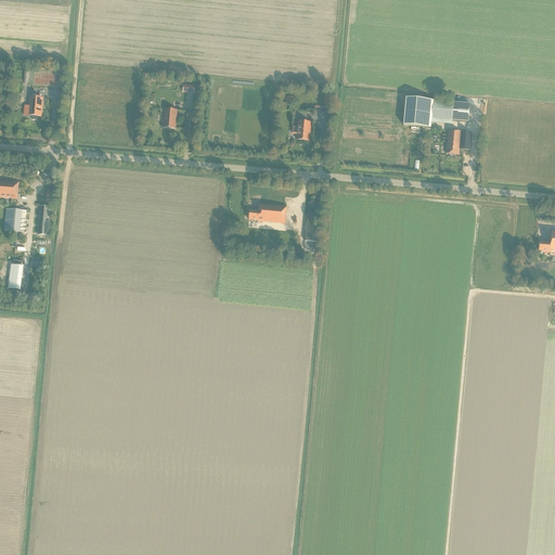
[(286,105),(294,105),(295,98),(287,97),(286,105)]
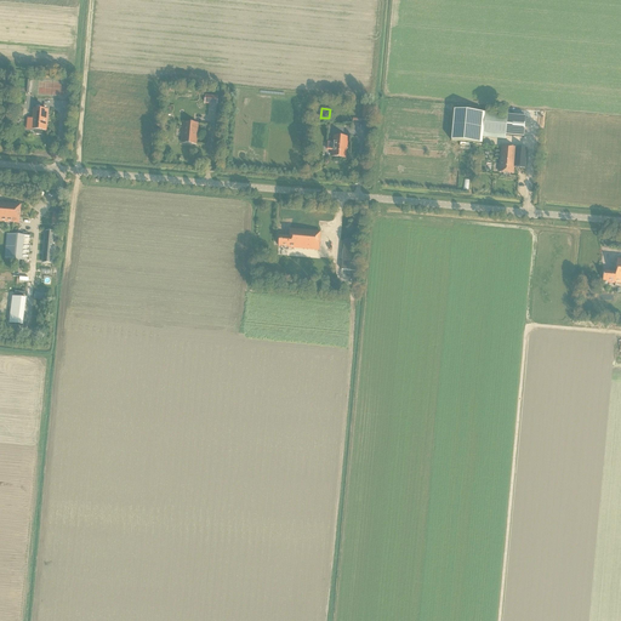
[(46,131),(49,110),(34,109),(32,130),(35,130),(35,134),(36,135),(41,135),(43,134),(43,131),(46,131)]
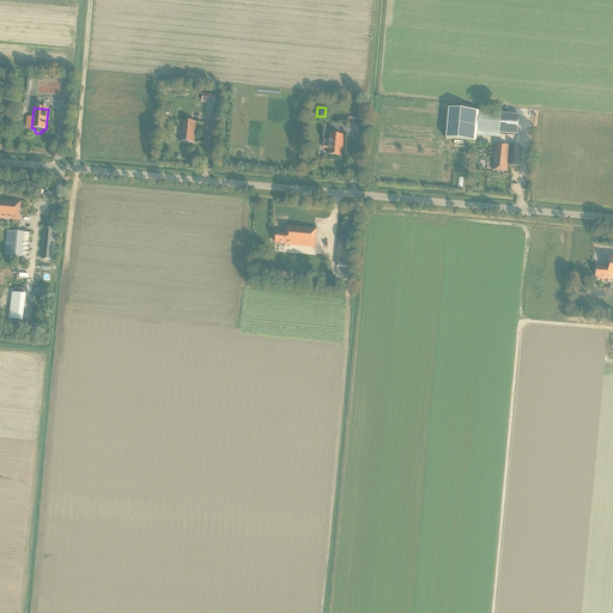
[(473,111),(449,109),(445,139),(471,141),(473,111)]
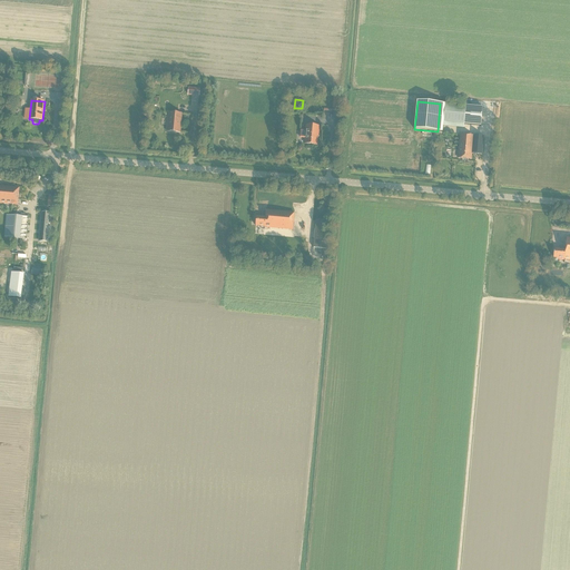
[(464,125),(467,106),(450,105),(450,102),(446,102),(444,123),(464,125)]
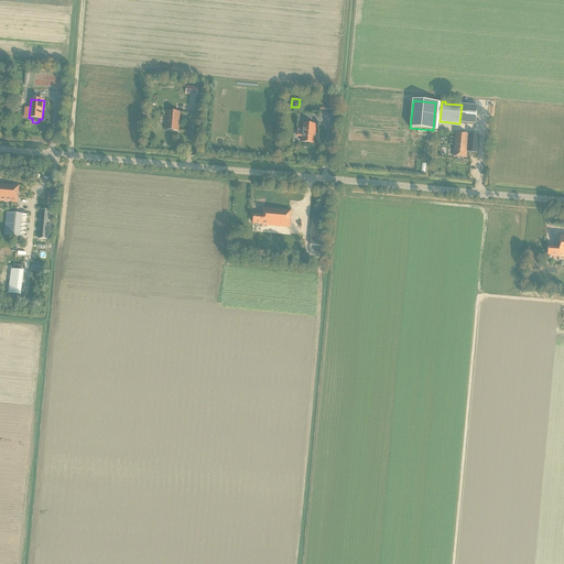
[(462,105),(459,123),(476,125),(478,106),(462,105)]
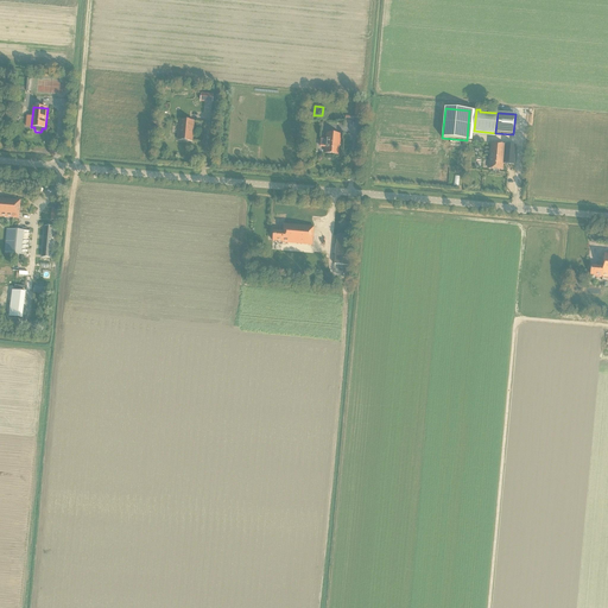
[(178,141),(192,141),(195,121),(181,120),(178,141)]
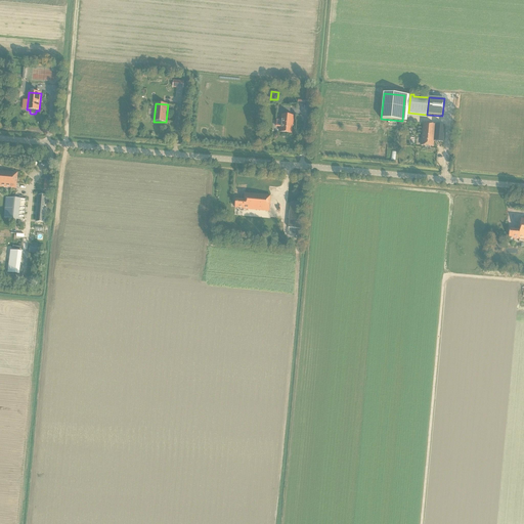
[(276,120),(276,126),(280,127),(280,132),(293,134),(294,116),(281,115),(281,120),(276,120)]
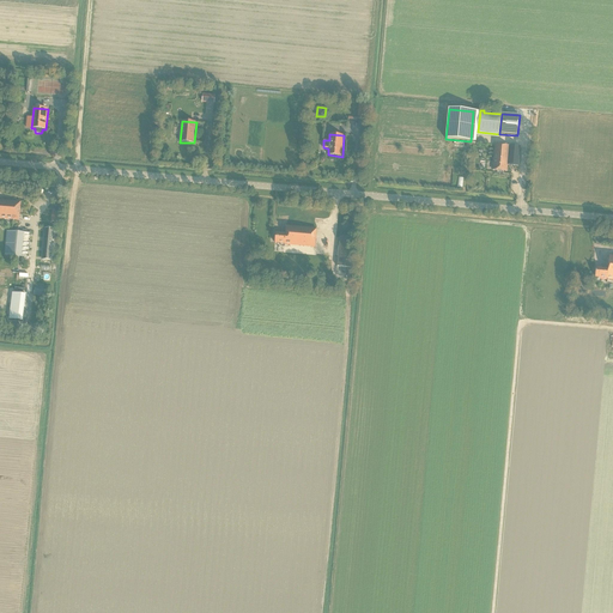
[(519,167),(521,146),(495,145),(493,170),(508,170),(508,165),(519,167)]
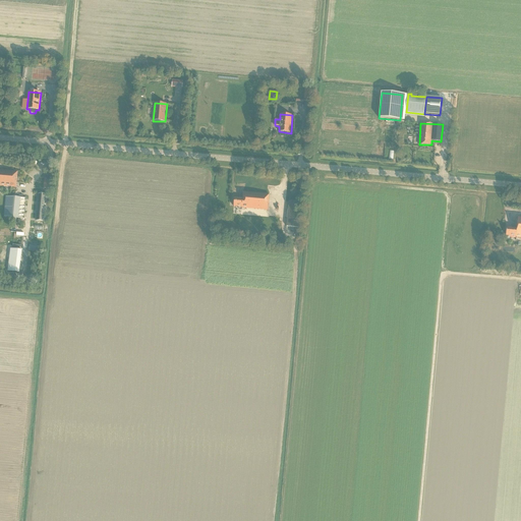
[(0,185),(16,187),(18,172),(2,170),(2,169),(0,168),(0,185)]
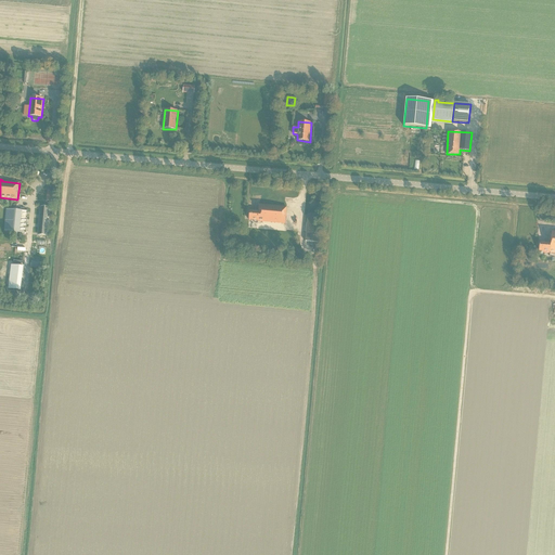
[(249,210),(249,220),(258,221),(258,222),(261,222),(285,224),(287,207),(259,205),(258,211),(249,210)]
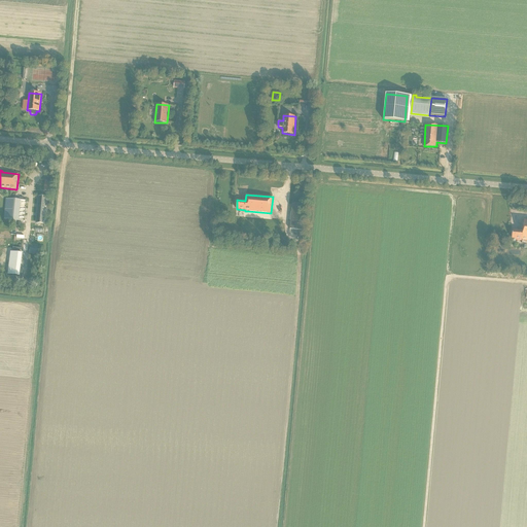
[(28,201),(10,199),(6,199),(4,219),(8,220),(26,221),(28,201)]
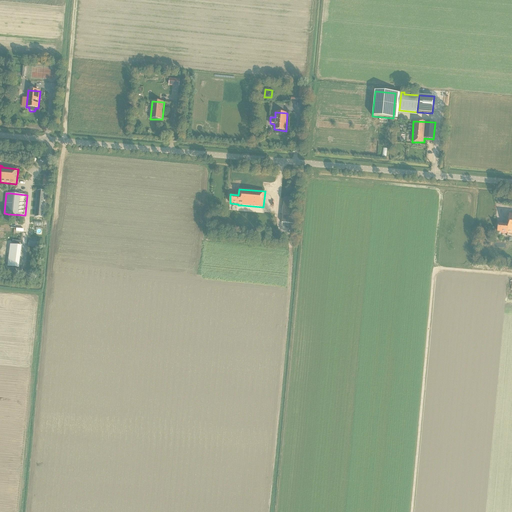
[(282,223),(294,224),(295,199),(290,199),(284,198),(282,223)]
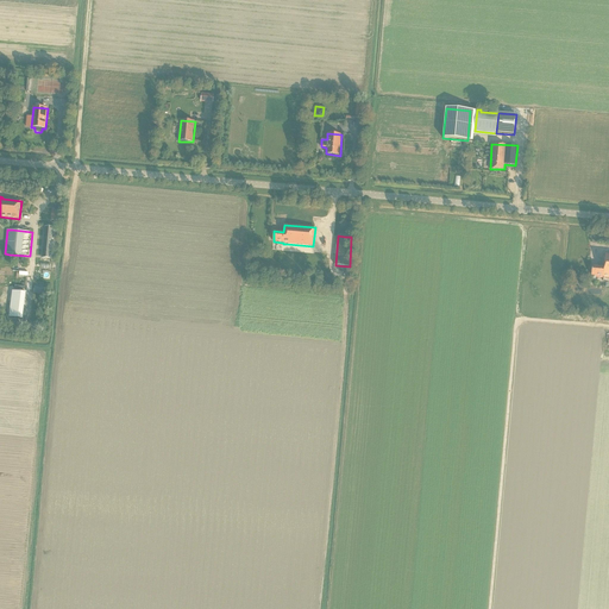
[(603,278),(608,278),(608,253),(606,255),(604,267),(592,265),(591,276),(603,277),(603,278)]
